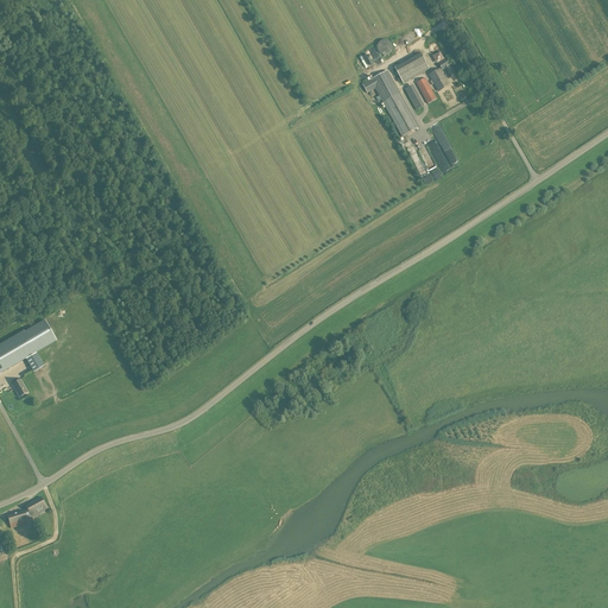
[(411,40),(424,33),(422,29),(409,36),(411,40)]
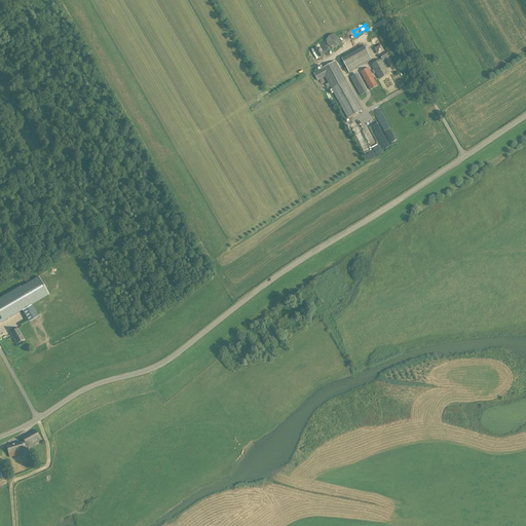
[(333,47),(334,47),(335,47),(336,47),(336,46),(337,46),(338,45),(339,44),(339,43),(339,42),(339,41),(339,40),(339,39),(339,38),(338,37),(337,36),(336,35),(335,35),(334,35),(333,35),(332,35),(331,35),(330,35),(329,36),(328,37),(327,38),(327,39),(327,40),(327,41),(327,42),(327,43),(328,44),(328,45),(329,46),(330,46),(331,47),(332,47),(333,47)]
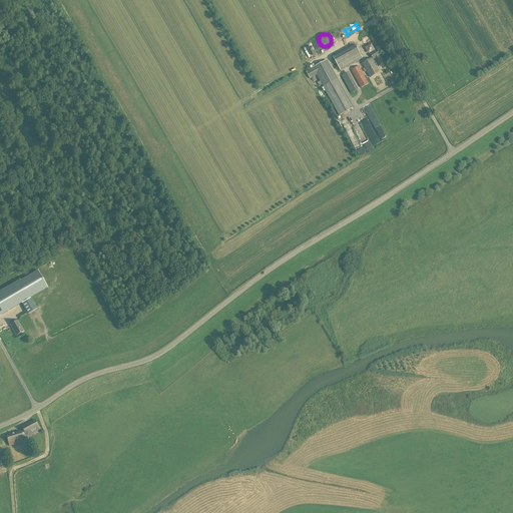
[(315,41),(309,44),(313,51),(319,48),(315,41)]
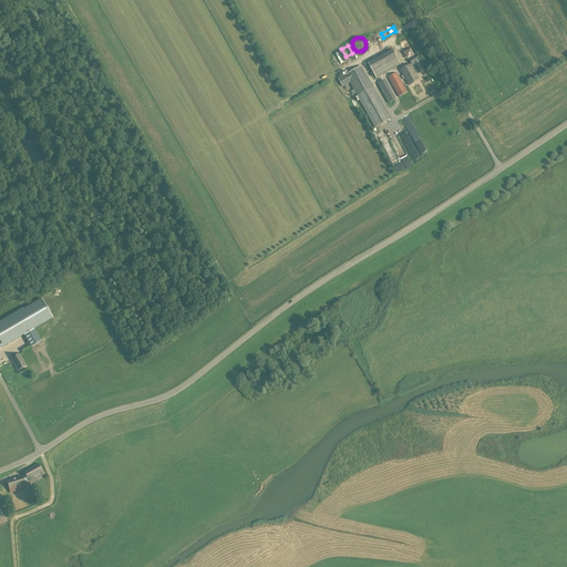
[(408,60),(415,55),(411,49),(403,52),(408,60)]
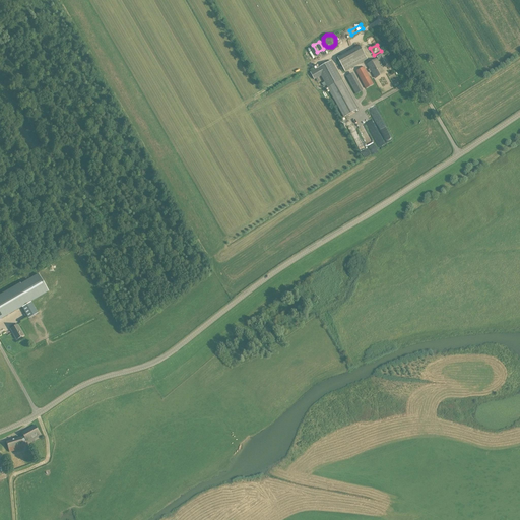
[(345,72),(368,59),(360,46),(337,58),(345,72)]
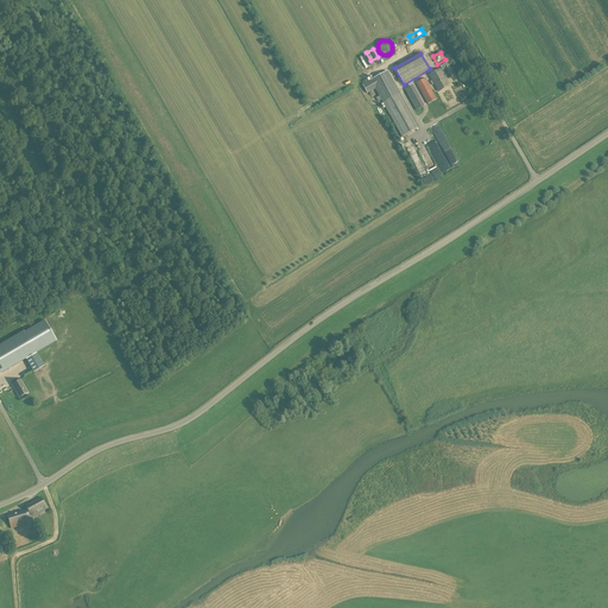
[(454,76),(449,67),(450,65),(449,63),(447,59),(438,64),(442,70),(445,68),(450,77),(454,76)]
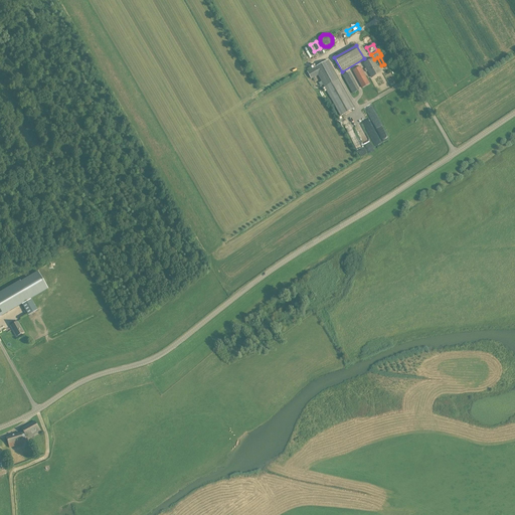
[(371,77),(381,72),(373,58),(363,63),(366,68),(368,71),(371,77)]
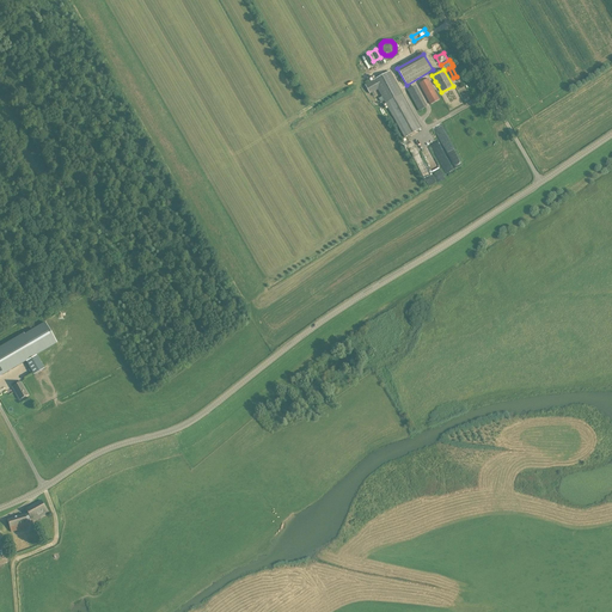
[(421,129),(390,72),(365,85),(369,95),(378,90),(385,103),(405,138),(421,129)]
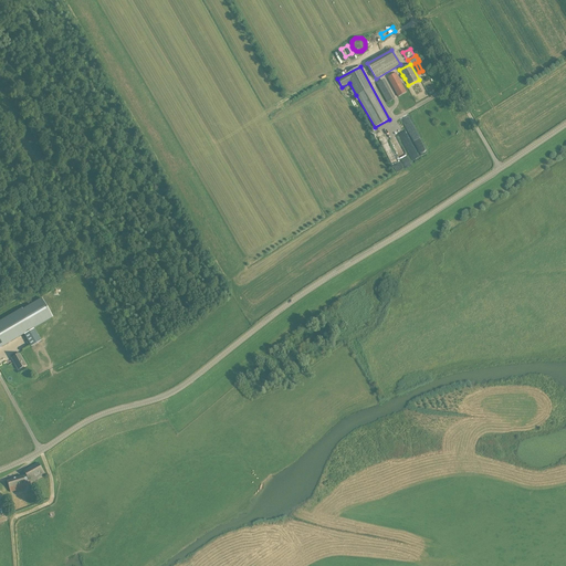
[(399,97),(407,93),(396,73),(388,77),(399,97)]
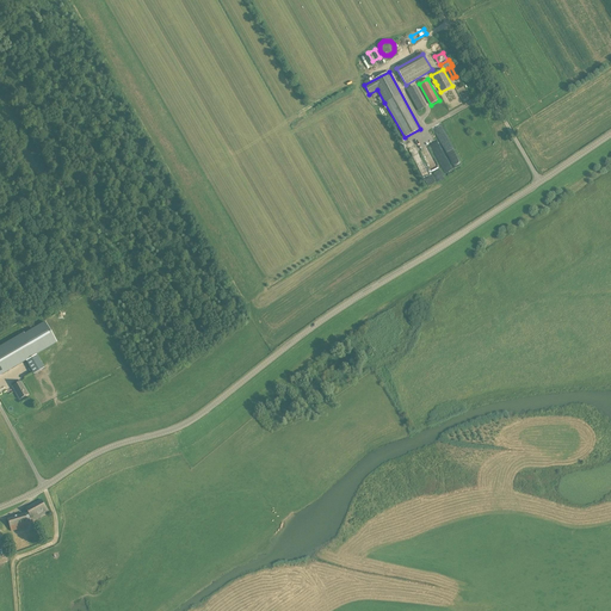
[(419,111),(425,107),(414,86),(407,90),(419,111)]
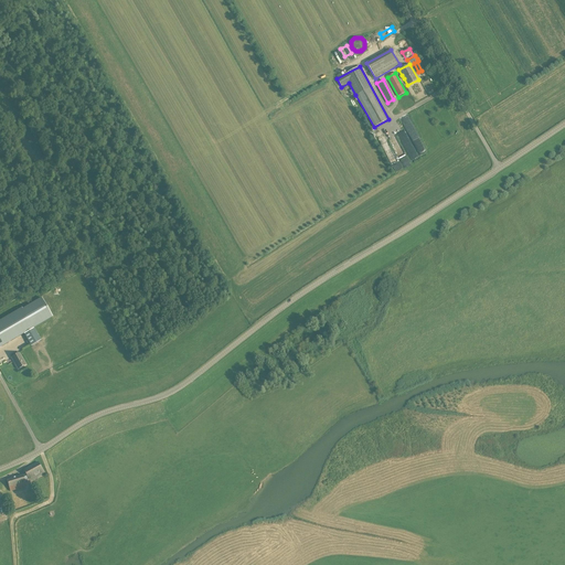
[(0,320),(0,348),(23,334),(34,328),(33,328),(22,308),(0,320)]
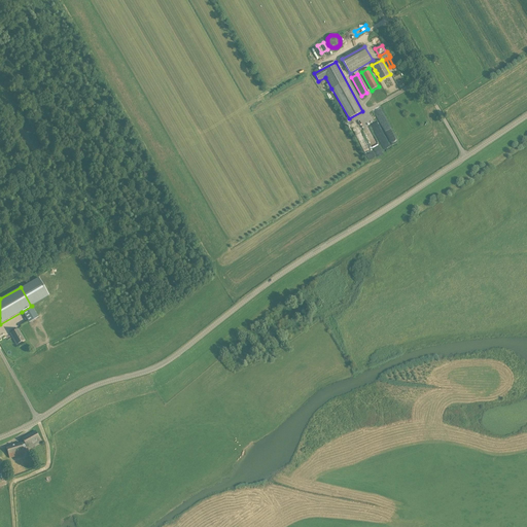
[(32,306),(22,312),(29,323),(38,317),(32,306)]
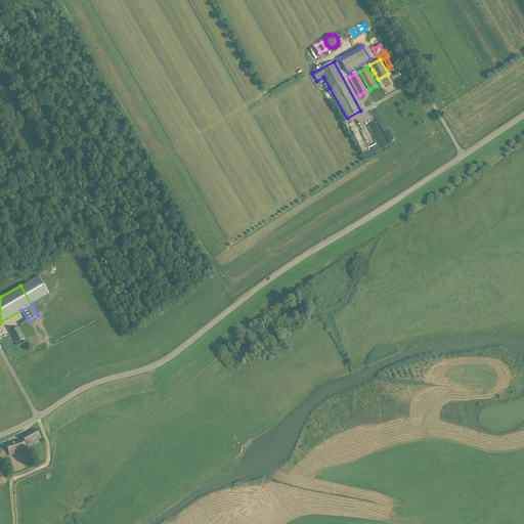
[(17,342),(25,338),(17,326),(10,331),(17,342)]
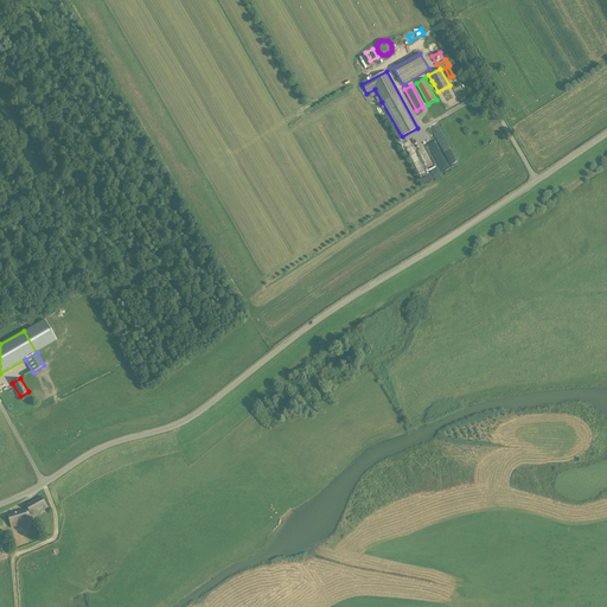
[(31,516),(46,508),(40,496),(25,504),(31,516)]
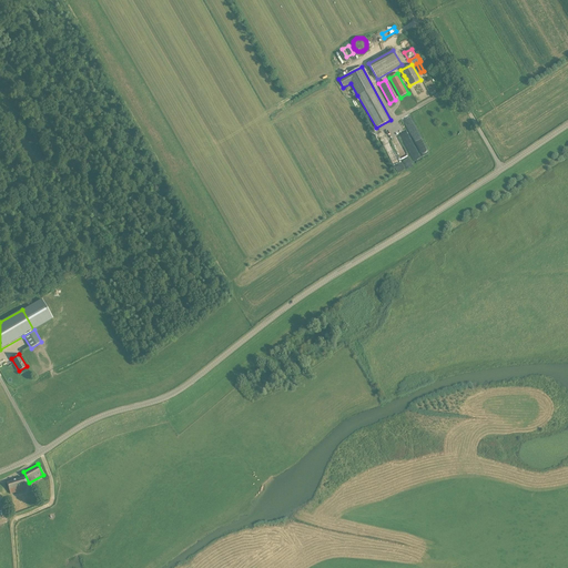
[(10,494),(27,489),(22,477),(7,483),(10,494)]
